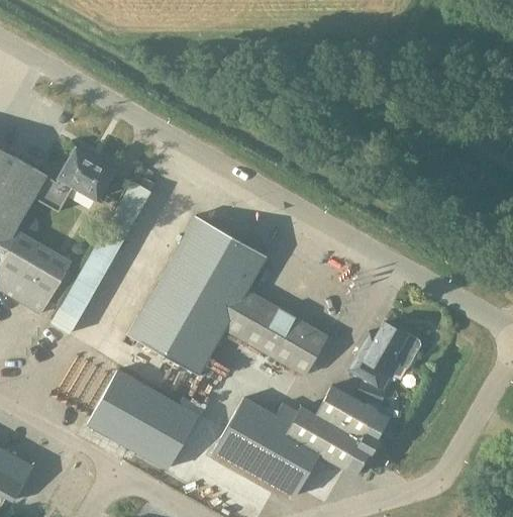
[(26,164),(27,163),(0,146),(0,289),(42,313),(73,262),(15,228),(33,197),(60,212),(74,188),(99,202),(118,169),(77,145),(58,179),(59,180),(58,182),(26,164)]
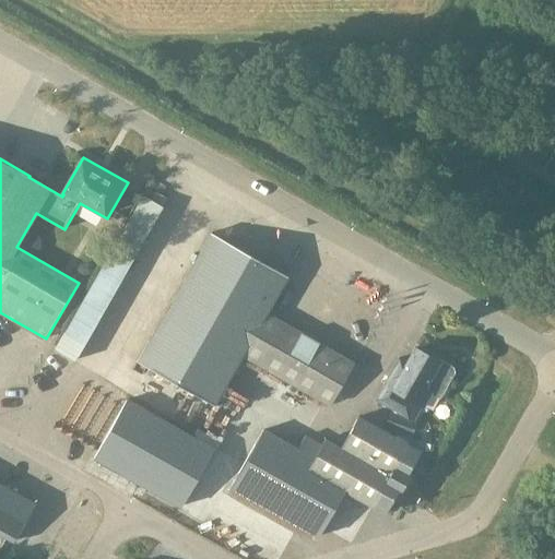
[(331,405),(355,363),(268,313),(288,276),(213,234),(140,361),(216,405),(244,355),(331,405)]
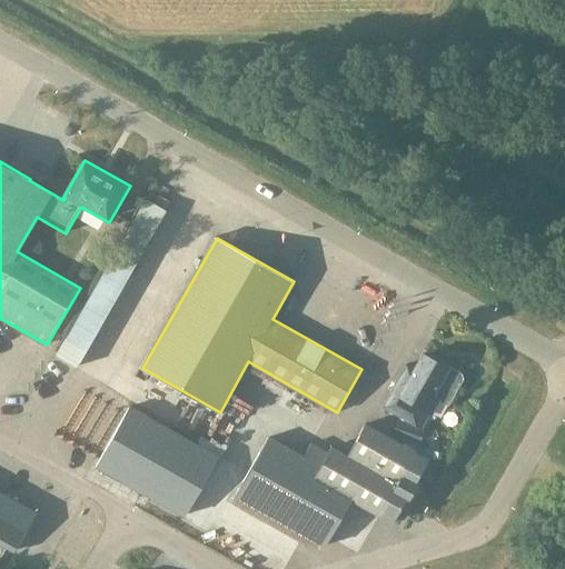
[(448,366),(448,367),(424,353),(416,368),(408,365),(400,378),(402,378),(386,407),(418,425),(425,410),(432,413),(439,400),(449,406),(464,379),(463,373),(448,366)]
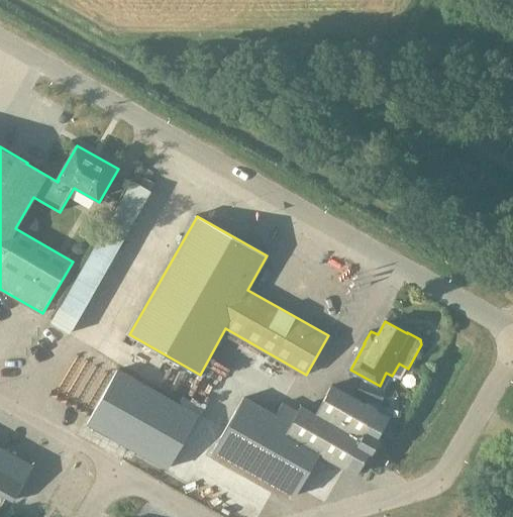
[(119,371),(89,423),(168,469),(198,416),(119,371)]
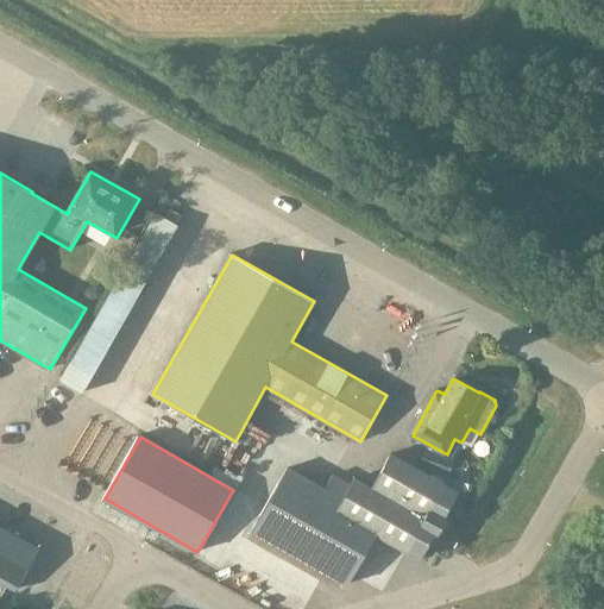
[(460,493),(446,484),(392,453),(372,489),(356,479),(352,485),(334,475),(326,490),(288,469),(252,531),(347,585),(376,534),(422,560),(460,493)]
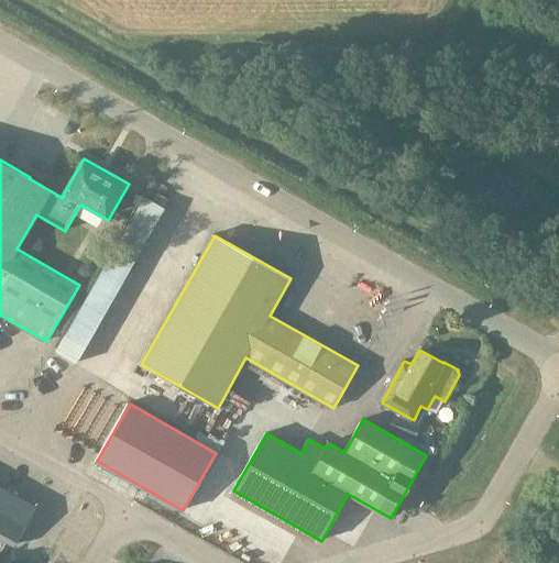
[(37,506),(0,485),(0,537),(15,545),(37,506)]
